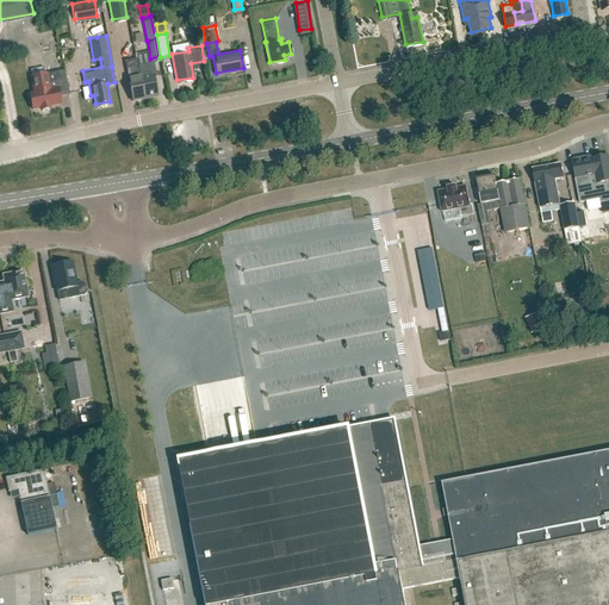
[(128,76),(131,98),(143,95),(140,74),(138,74),(136,62),(135,56),(123,57),(124,64),(128,76)]
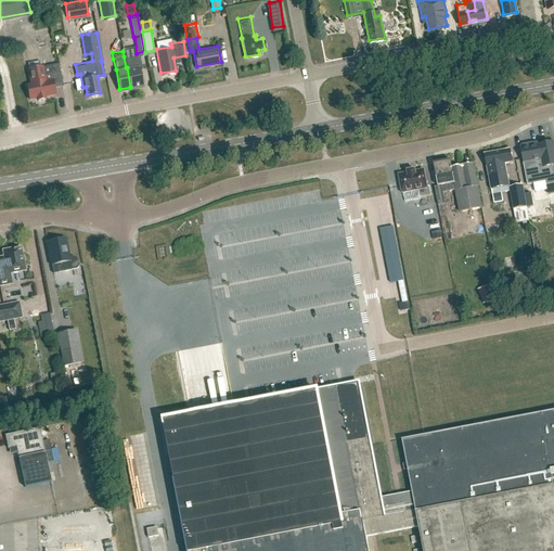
[(127,67),(130,87),(142,85),(139,67),(141,67),(138,54),(125,58),(127,67)]
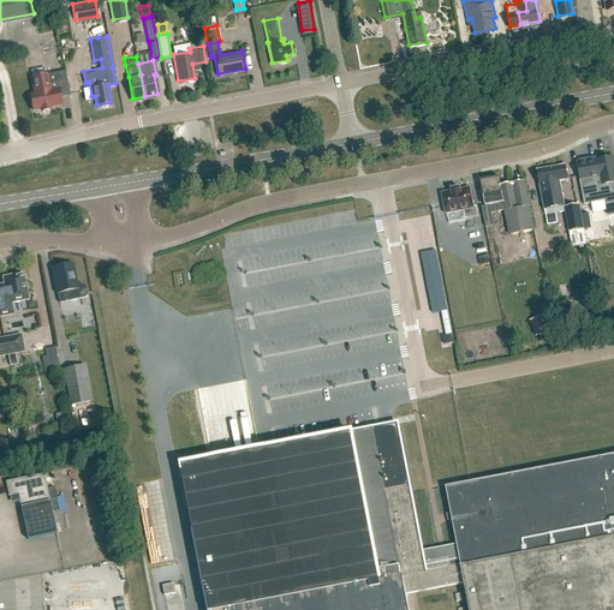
[(60,102),(57,87),(66,84),(63,67),(29,75),(33,91),(29,93),(31,108),(40,107),(41,109),(49,108),(48,105),(59,102),(60,102)]
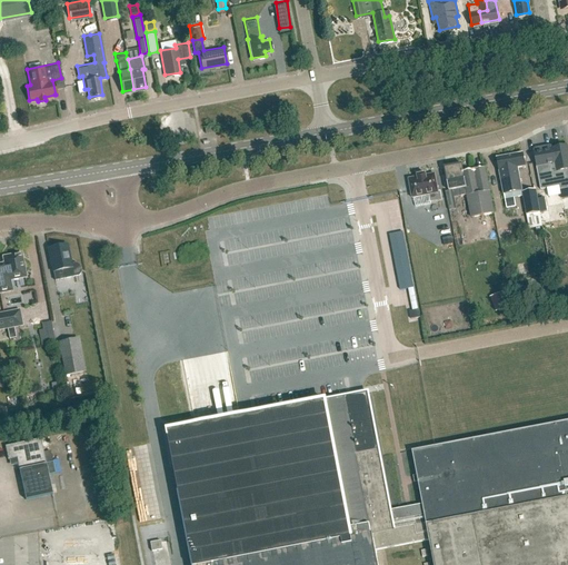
[(532,149),(539,186),(539,187),(542,186),(544,189),(559,187),(559,186),(567,184),(567,149),(567,145),(567,141),(551,145),(551,146),(545,147),(545,146),(544,145),(540,145),(539,146),(539,148),(532,149)]
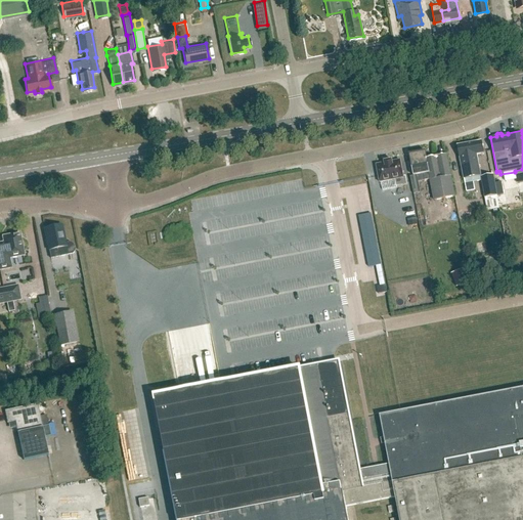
[(463,176),(480,173),(476,150),(483,149),(481,138),(456,142),(459,155),(463,176)]
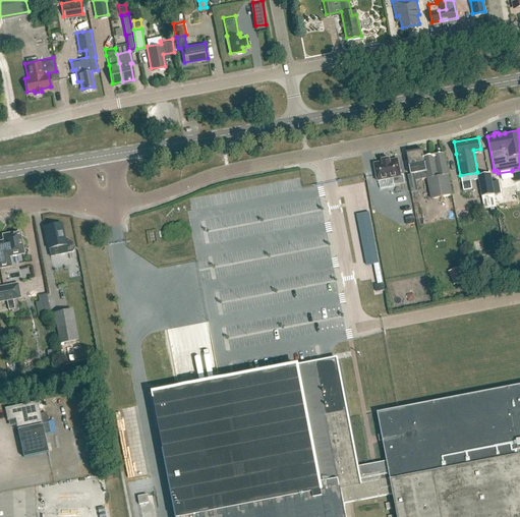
[(423,154),(422,148),(406,151),(409,164),(409,163),(411,172),(420,170),(421,176),(427,175),(431,196),(451,192),(443,151),(423,154)]
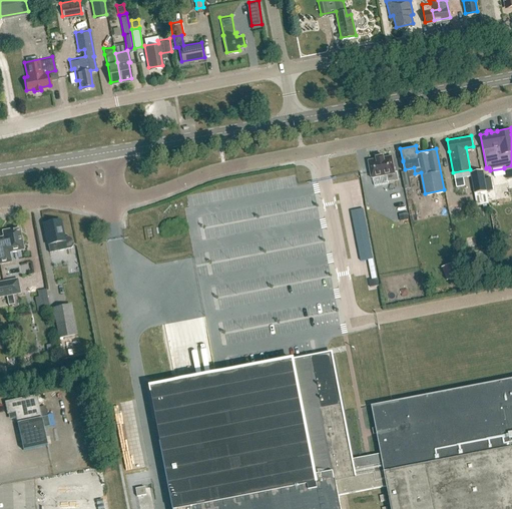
[(375,156),(367,158),(370,175),(372,174),(374,182),(387,180),(387,178),(397,177),(396,169),(394,170),(391,153),(382,155),(382,153),(375,154),(375,156)]
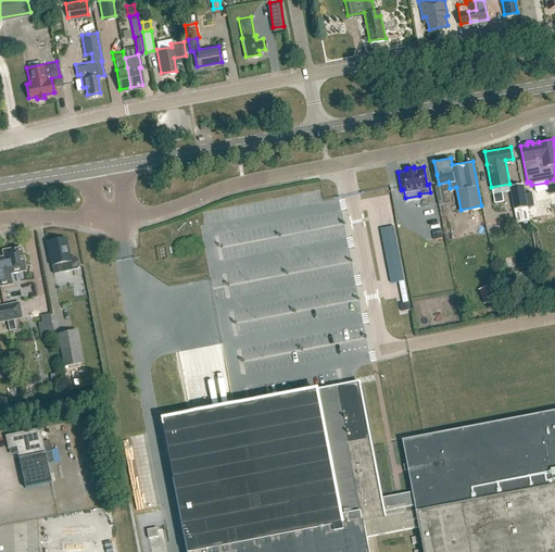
[(522,182),(509,185),(513,207),(516,220),(529,217),(528,214),(529,214),(522,182)]
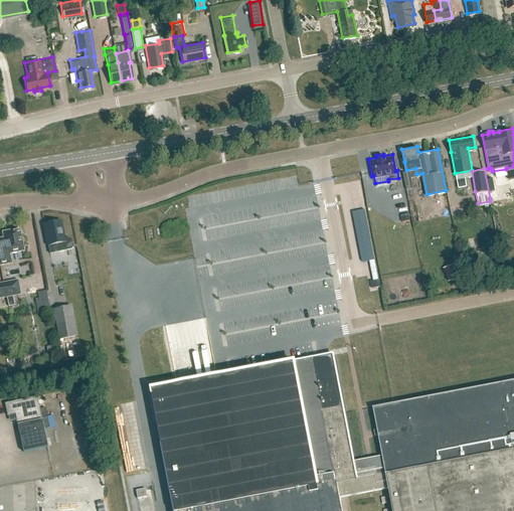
[(363,206),(351,209),(361,260),(373,257),(363,206)]
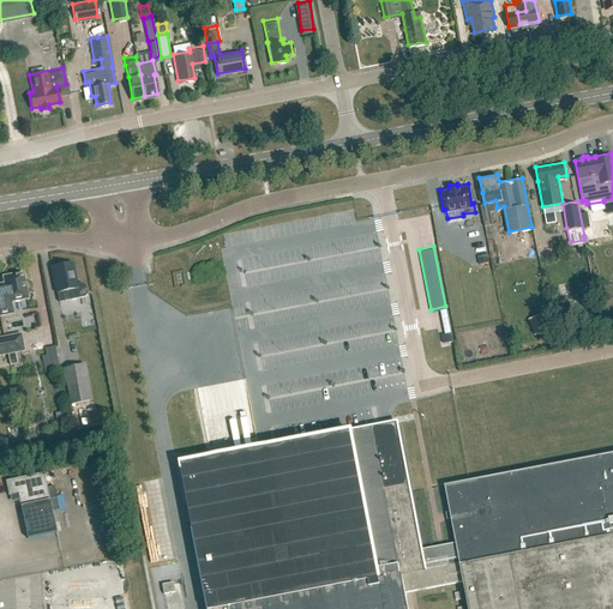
[(76,282),(71,260),(50,264),(59,299),(84,294),(86,289),(85,283),(82,281),(76,282)]
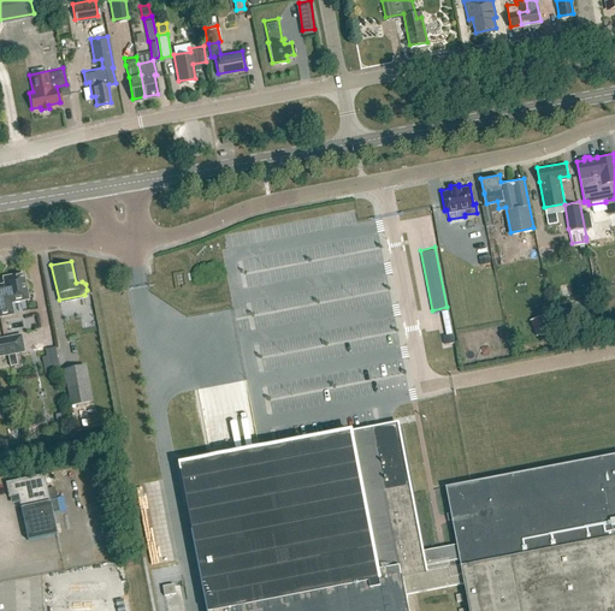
[(0,312),(11,310),(9,298),(27,296),(22,272),(4,276),(5,283),(0,283),(0,312)]
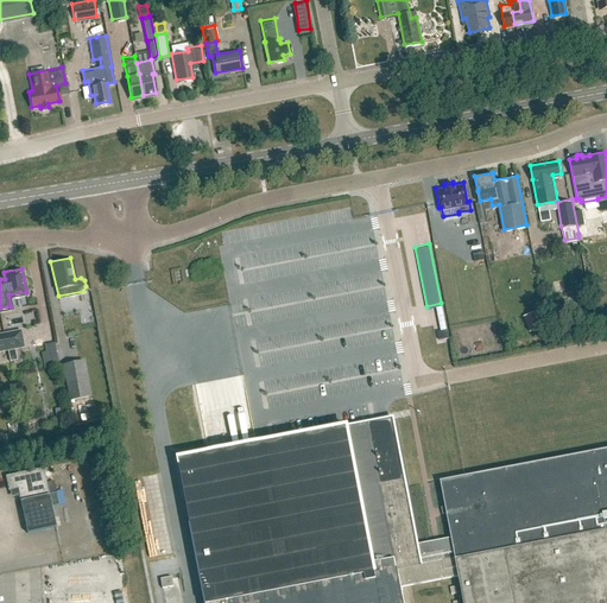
[(447,327),(436,329),(438,337),(448,335),(447,327)]
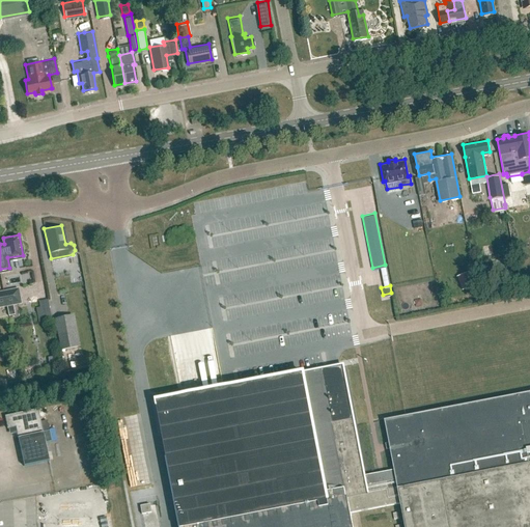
[(3,290),(5,302),(19,300),(17,287),(3,290)]
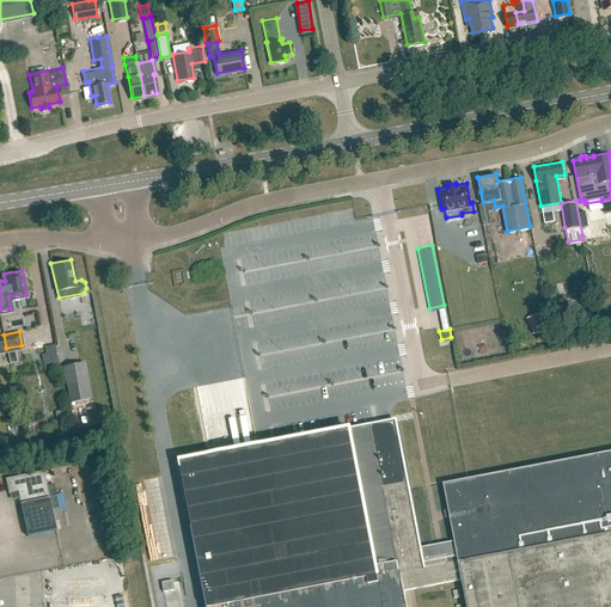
[(47,349),(42,350),(44,367),(60,365),(56,341),(46,342),(47,349)]
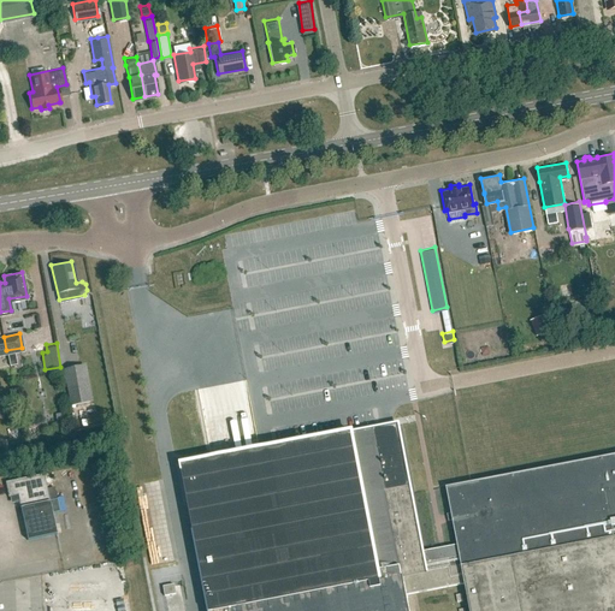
[(63,367),(67,387),(87,384),(82,363),(63,367)]
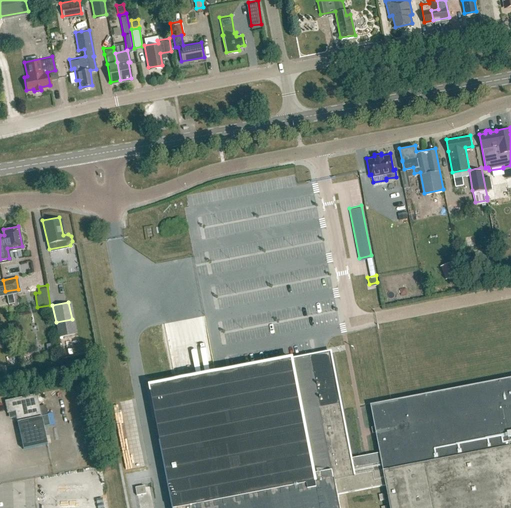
[(340,402),(330,349),(309,353),(215,371),(175,379),(149,384),(172,500),(174,499),(175,506),(173,507),(510,507),(510,375),(370,402),(374,423),(376,430),(381,455),(370,457),(369,457),(368,457),(366,459),(362,463),(352,465),(340,402)]
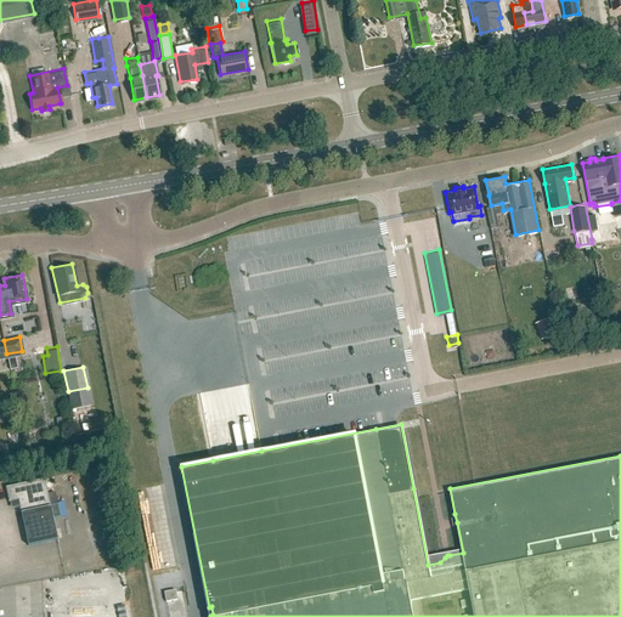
[(4,484),(6,496),(6,498),(9,498),(9,502),(12,504),(17,503),(26,542),(56,536),(51,515),(58,513),(56,501),(49,502),(43,475),(4,484)]
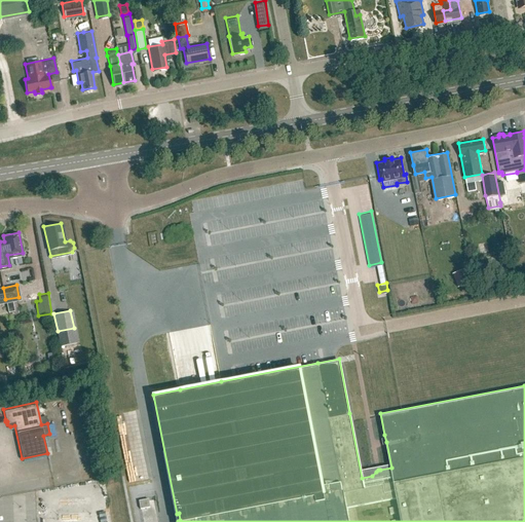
[(140,506),(149,505),(147,496),(138,498),(140,506)]
